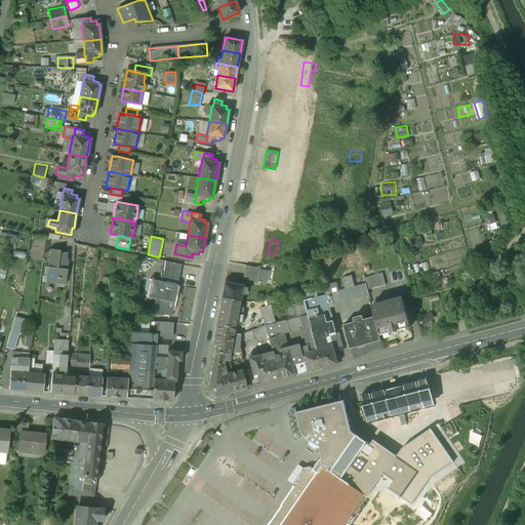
[(59,250),(50,249),(46,278),(59,279),(59,278),(66,278),(68,264),(66,264),(67,253),(63,252),(63,253),(58,253),(59,250)]
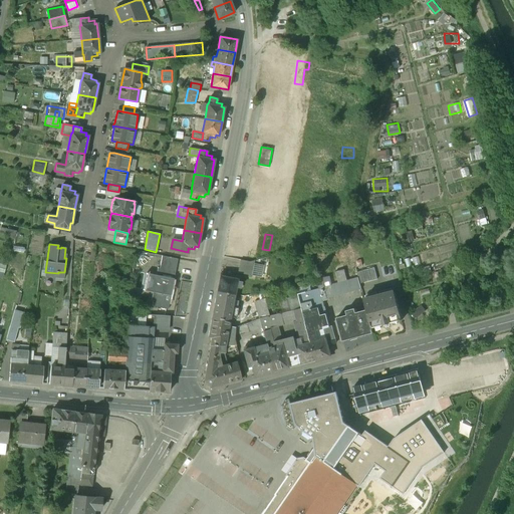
[(159,276),(174,278),(178,259),(162,256),(159,276)]
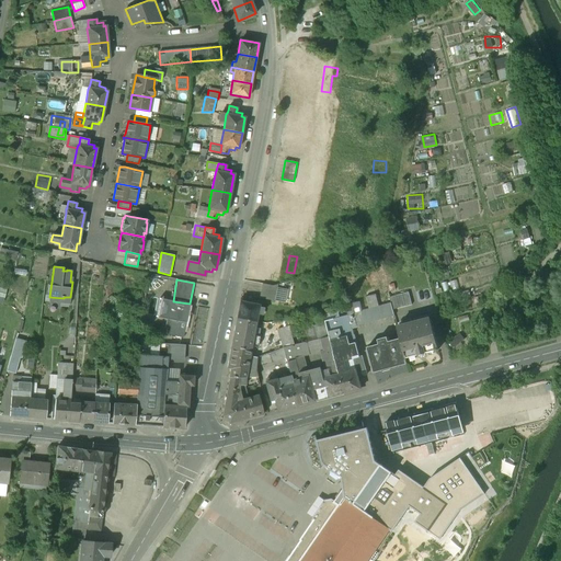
[(273,286),(262,284),(260,298),(274,300),(277,285),(273,286)]
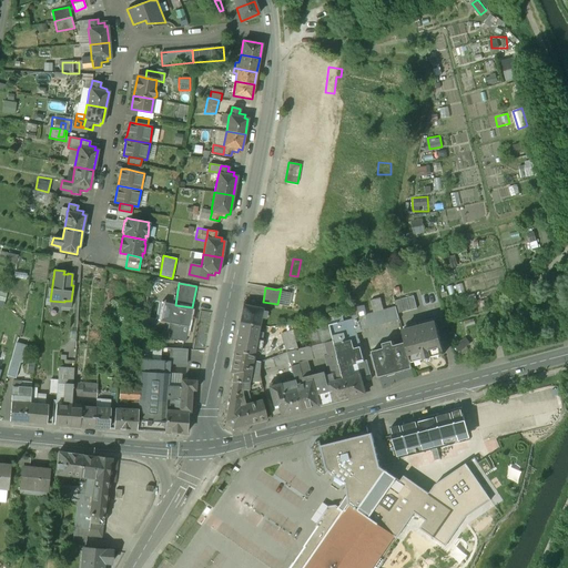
[(373,303),(376,313),(385,310),(383,301),(373,303)]
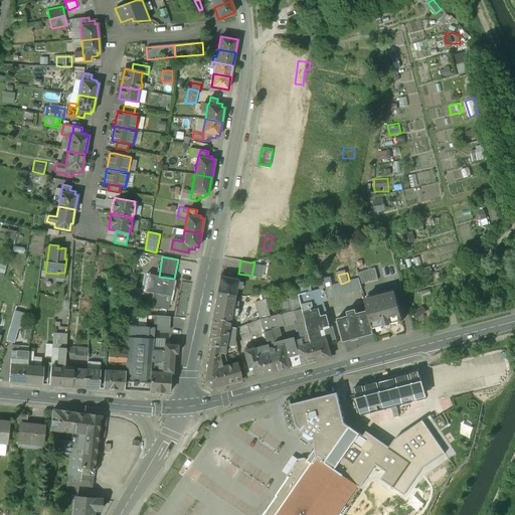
[(155,294),(171,297),(174,279),(159,277),(146,274),(143,291),(155,294)]
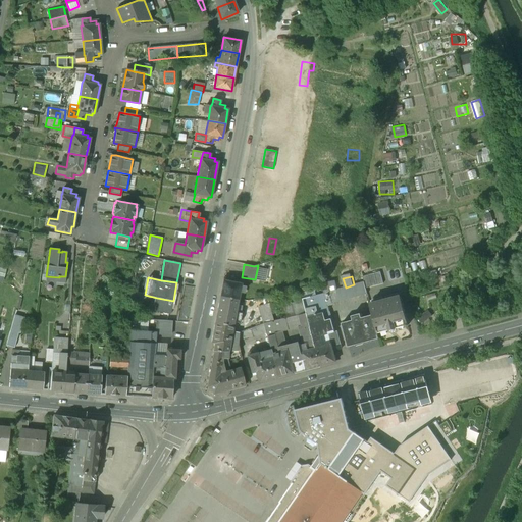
[(236,279),(223,277),(220,296),(238,300),(240,293),(244,293),(245,286),(241,285),(241,283),(235,282),(236,279)]
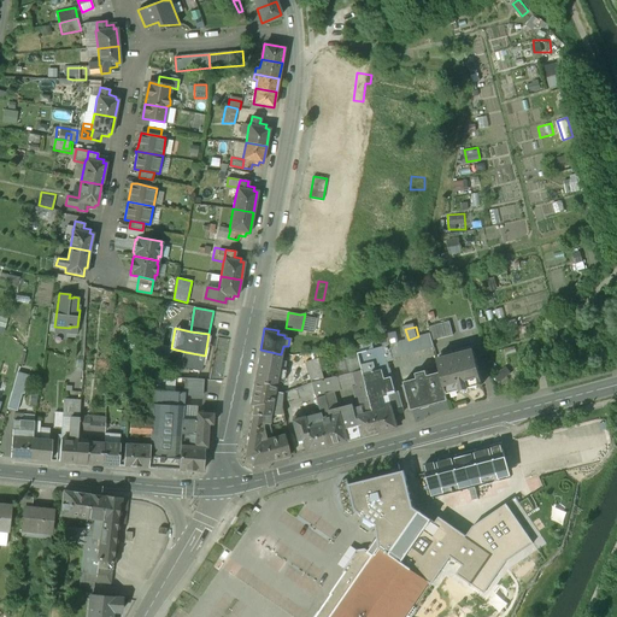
[(397,342),(388,345),(392,359),(434,348),(429,334),(418,336),(409,340),(397,342)]
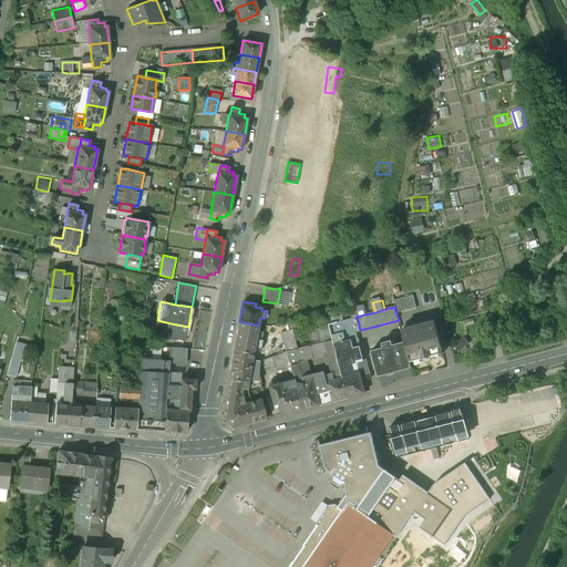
[(357,317),(344,320),(346,326),(352,323),(354,331),(360,330),(357,317)]
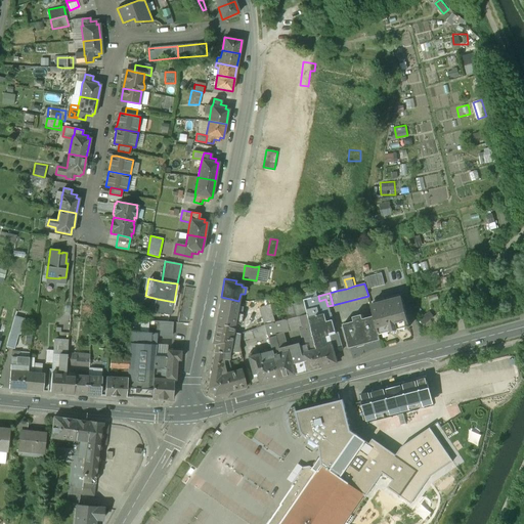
[(238,301),(221,297),(220,305),(219,305),(219,308),(219,309),(215,330),(232,333),(234,323),(241,324),(243,314),(241,314),(242,307),(237,306),(238,301)]
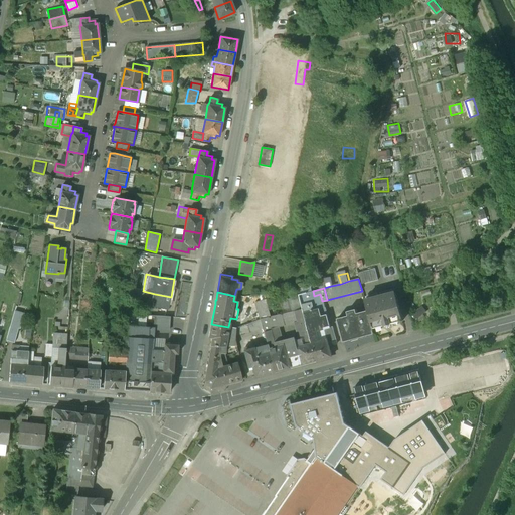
[(394,293),(364,301),(367,311),(372,330),(401,322),(394,293)]
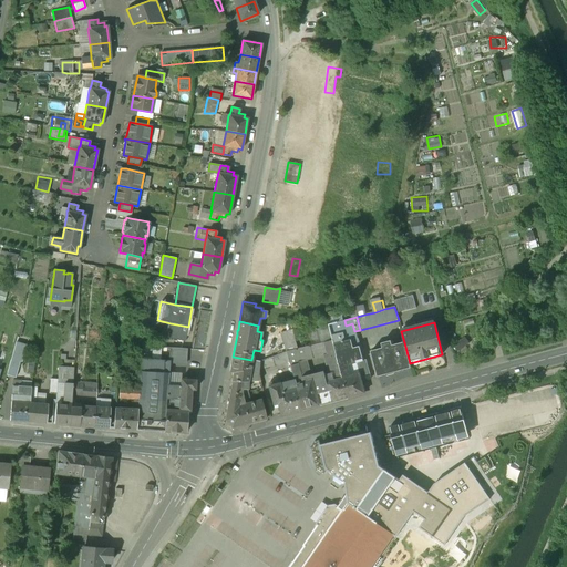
[(480,322),(466,325),(468,338),(482,336),(480,322)]
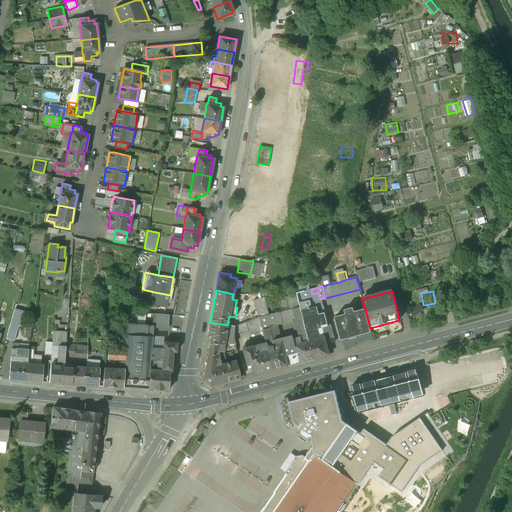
[(170,295),(154,292),(151,305),(167,308),(170,295)]
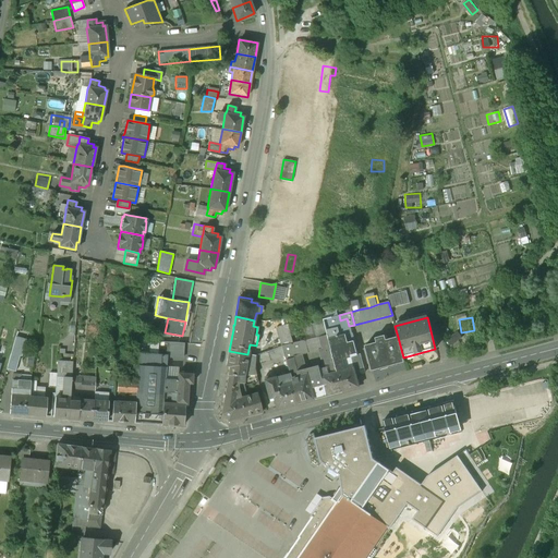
[(332,323),(325,325),(327,335),(337,372),(344,371),(341,360),(351,356),(356,355),(356,354),(349,326),(347,318),(340,320),(332,323)]
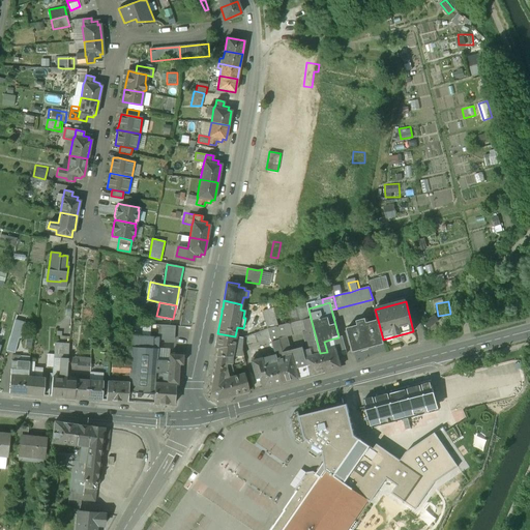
[(306,303),(296,306),(298,314),(299,314),(301,320),(302,320),(311,318),(308,308),(306,303)]
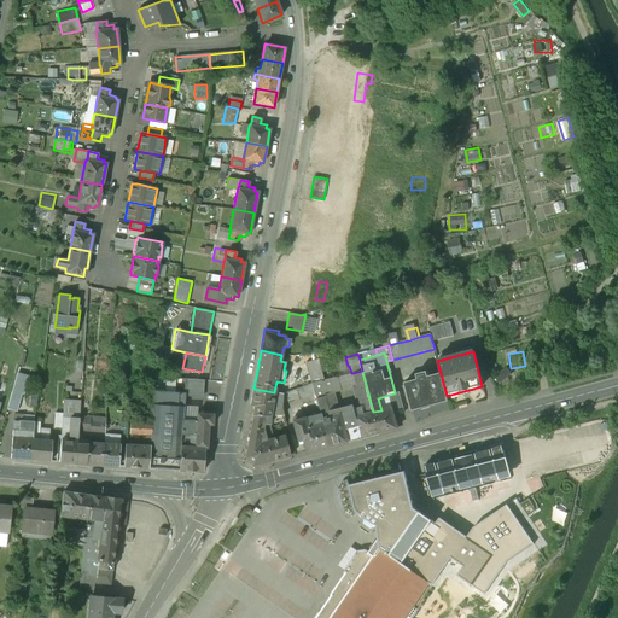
[(319,360),(307,362),(312,383),(324,380),(319,360)]
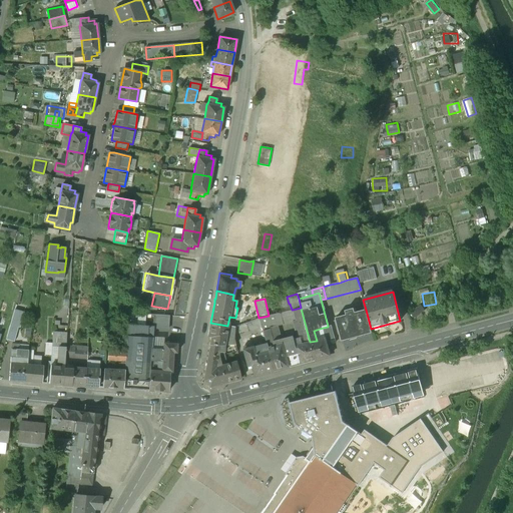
[(310,342),(301,308),(293,310),(296,321),(301,339),(302,344),(310,342)]
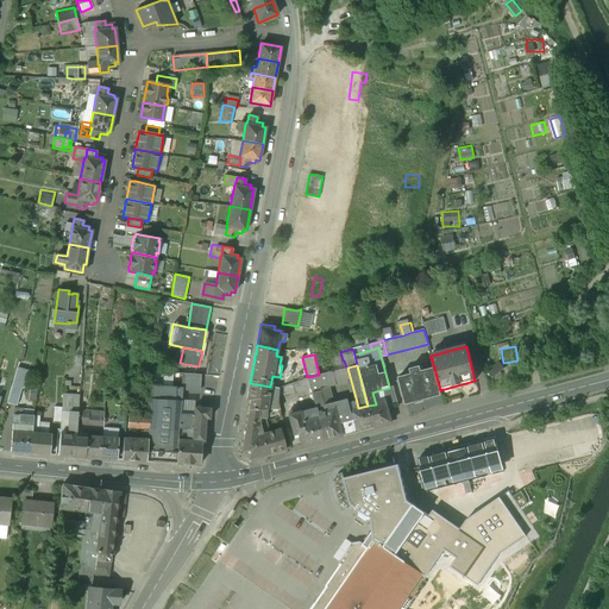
[(419,366),(409,369),(410,374),(397,377),(406,405),(441,395),(440,390),(434,368),(420,371),(419,366)]
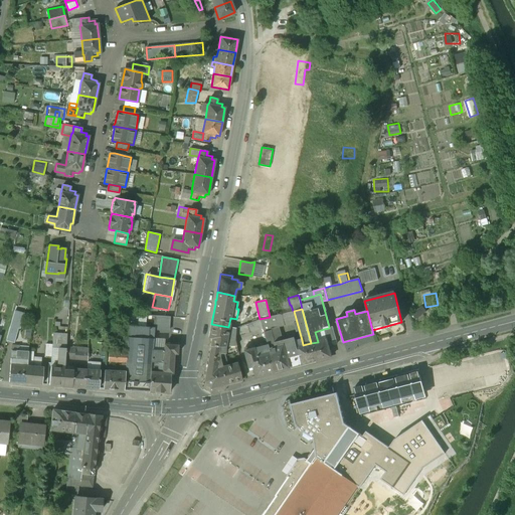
[(293,311),(282,314),(285,326),(297,322),(294,311),(293,311)]
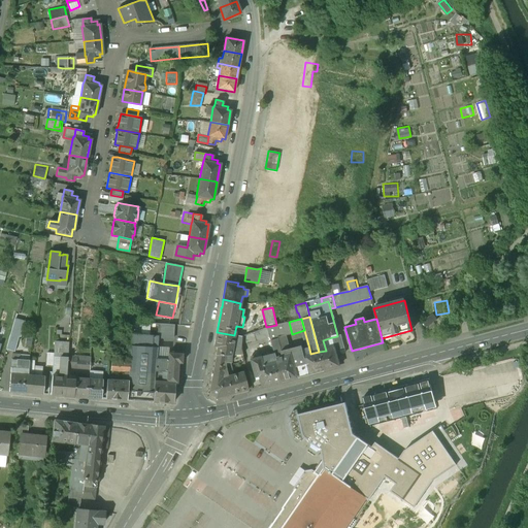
[(276,325),(266,327),(270,340),(278,338),(277,337),(292,334),(289,322),(276,325)]
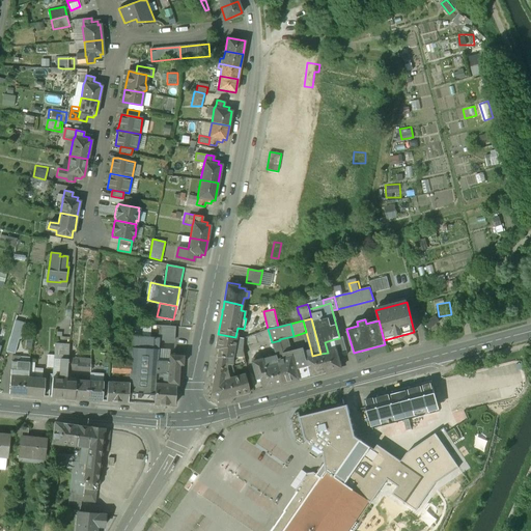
[(174,327),(160,326),(159,338),(159,340),(173,341),(174,327)]
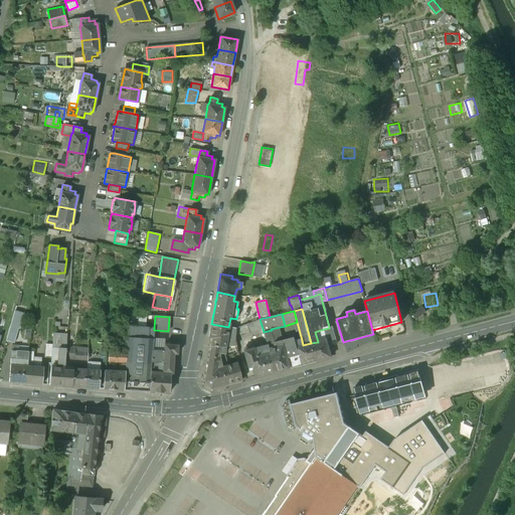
[(228,327),(211,324),(210,332),(209,337),(212,338),(210,347),(219,346),(219,347),(223,347),(224,347),(236,346),(235,340),(234,340),(235,328),(228,327)]
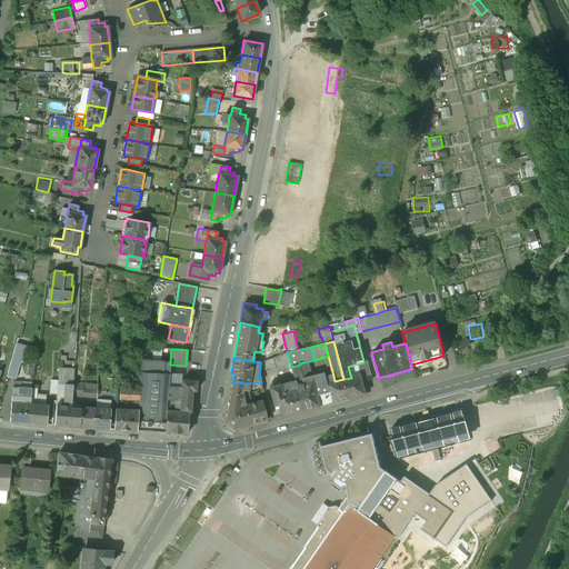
[(170,362),(141,360),(139,391),(139,399),(138,410),(137,430),(165,432),(168,386),(169,386),(170,365),(170,362)]
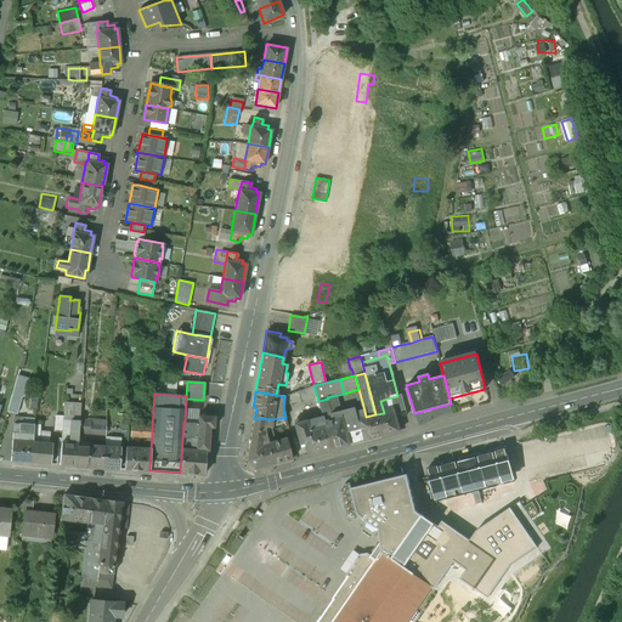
[(344,394),(327,397),(328,399),(332,414),(348,411),(344,394)]
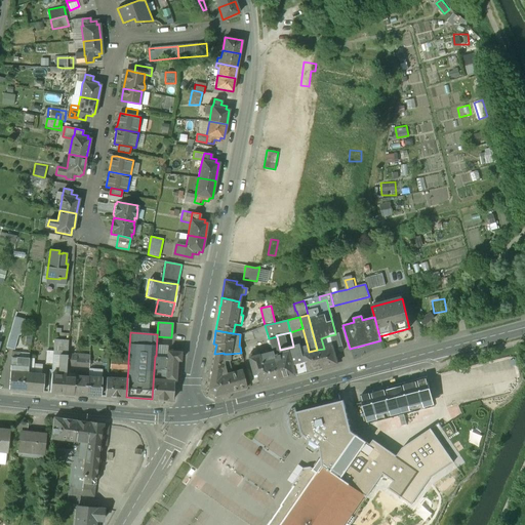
[(17,335),(9,333),(5,347),(13,349),(17,335)]
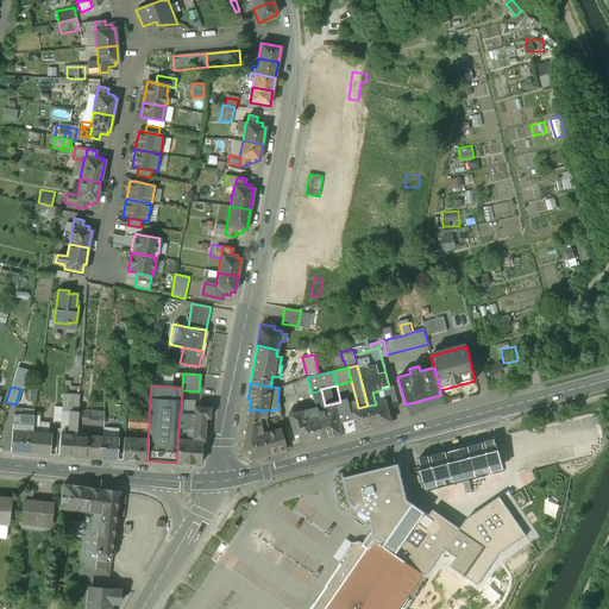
[(389,388),(383,389),(385,401),(387,406),(397,403),(393,387),(389,387),(389,388)]
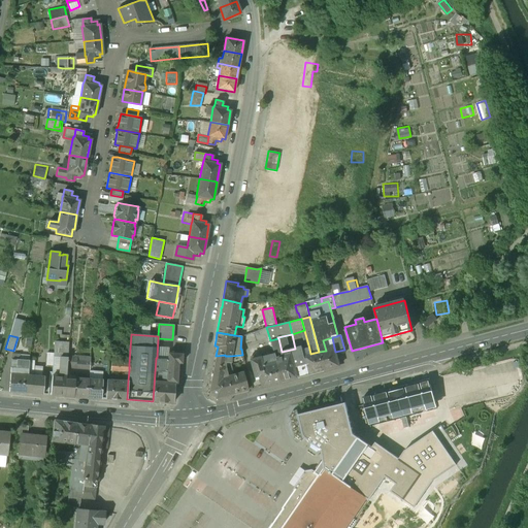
[(332,337),(323,340),(326,351),(334,348),(332,337)]
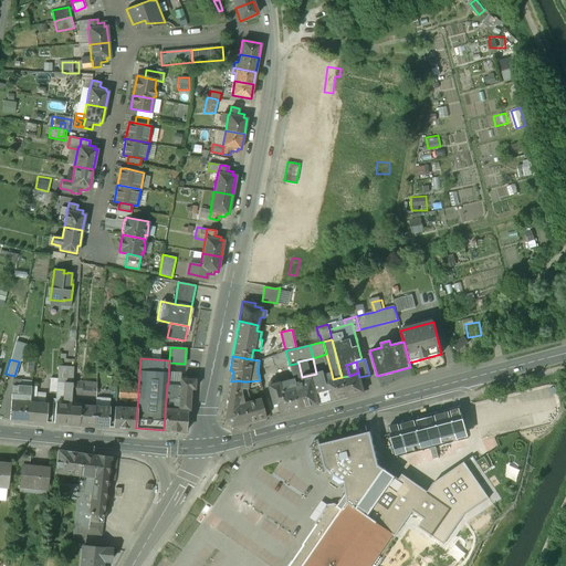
[(316,374),(302,377),(299,363),(290,365),(293,379),(301,409),(318,404),(316,394),(323,392),(317,374),(316,374)]
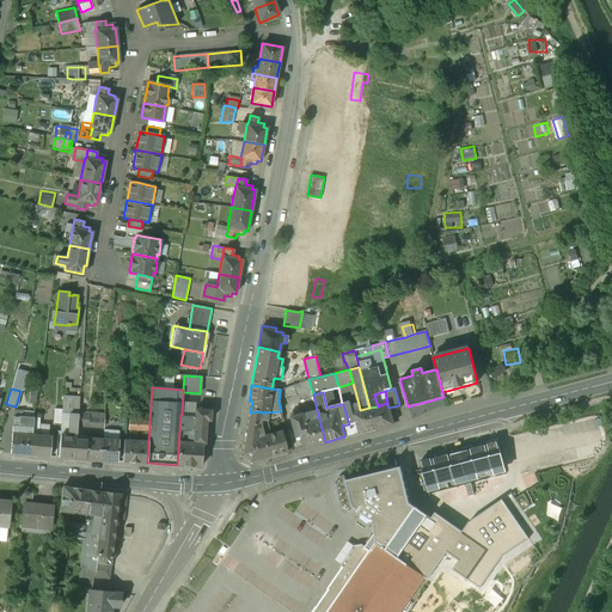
[(71,408),(78,409),(79,396),(62,395),(62,405),(61,423),(60,432),(65,432),(65,427),(69,427),(71,408)]
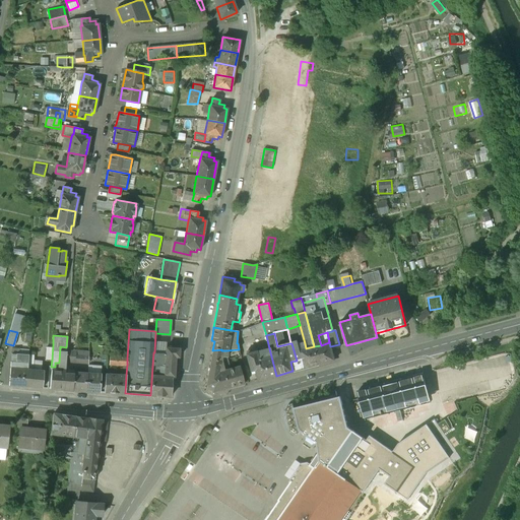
[(298,345),(297,341),(291,343),(297,361),(290,362),(293,371),(304,368),(299,350),(298,345)]
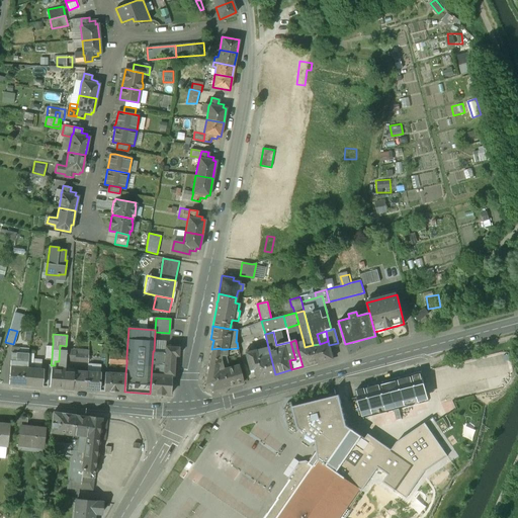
[(320,344),(313,345),(318,363),(333,359),(329,345),(328,341),(320,344)]
